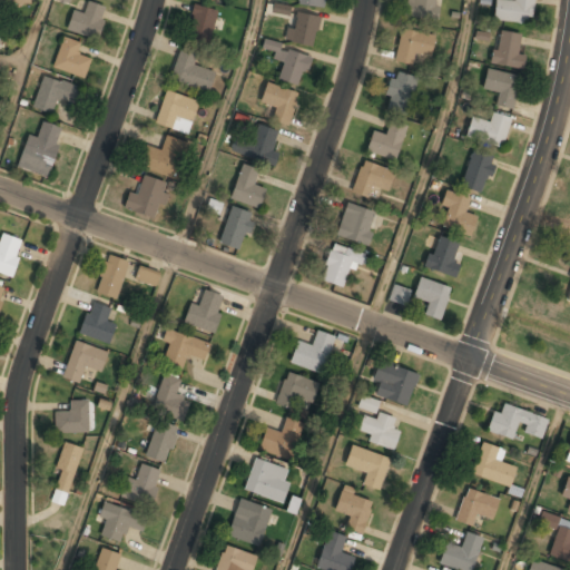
[(405,0),(405,18),(435,19),(436,0),(405,0)]
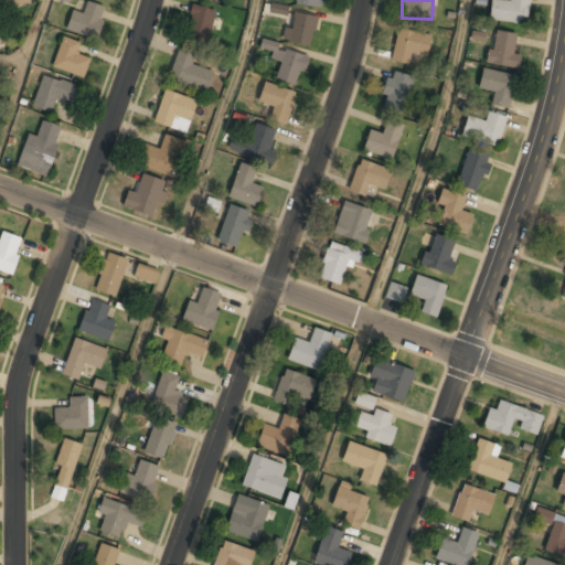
[(528,0),(510,0),(510,1),(500,0),(490,0),(489,21),(526,24),(528,0)]
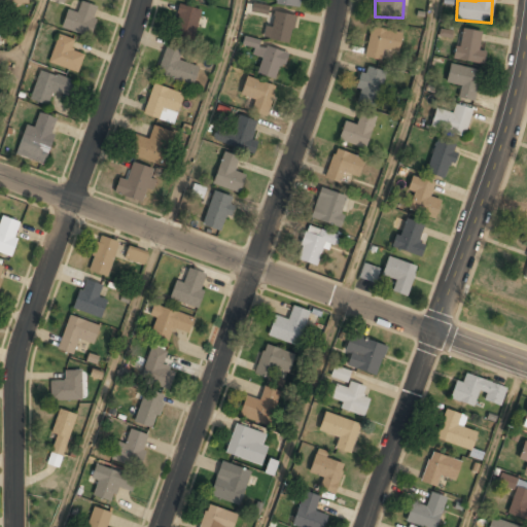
[(67,9),(61,28),(89,37),(99,7),(81,1),(77,12),(67,9)]
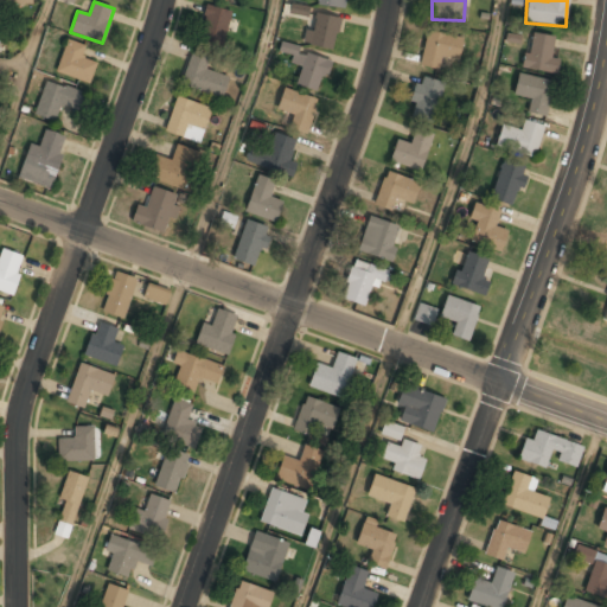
[(198,38),(222,45),(232,13),(209,5),(198,38)]
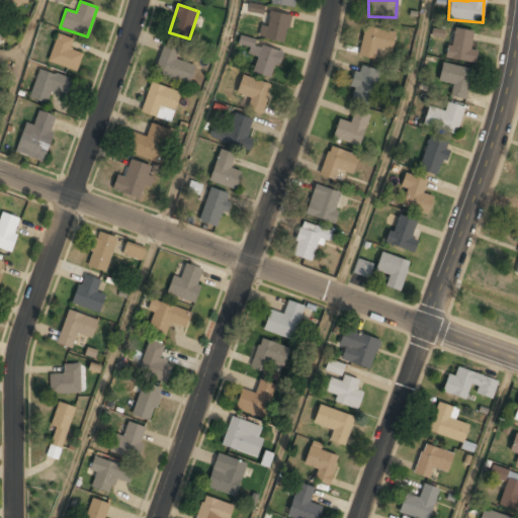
[(289,14),(269,10),(264,37),(285,40),(289,14)]
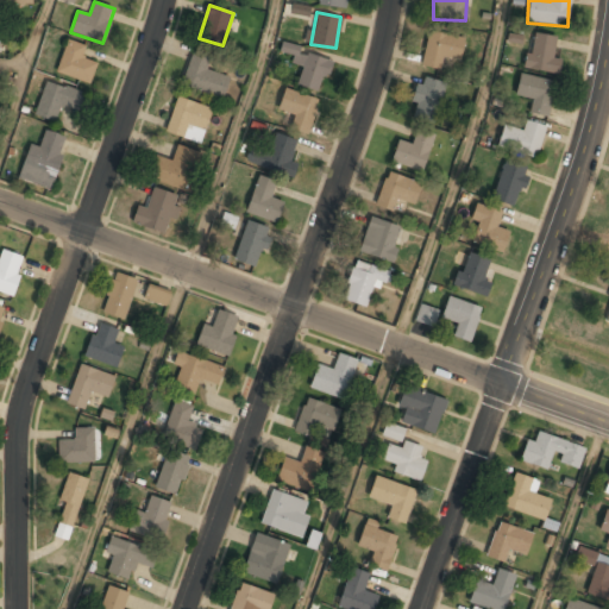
[(463,36),(426,32),(424,67),(441,68),(441,58),(460,60),(463,36)]
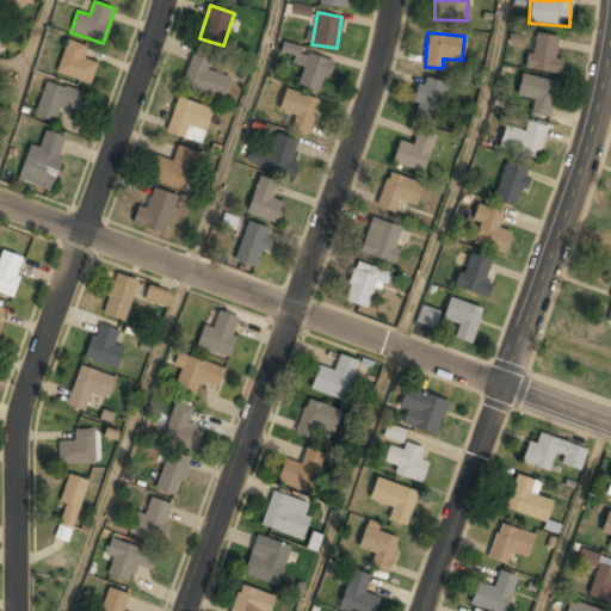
[(559,75),(562,60),(554,59),(559,38),(535,32),(526,67),(559,75)]
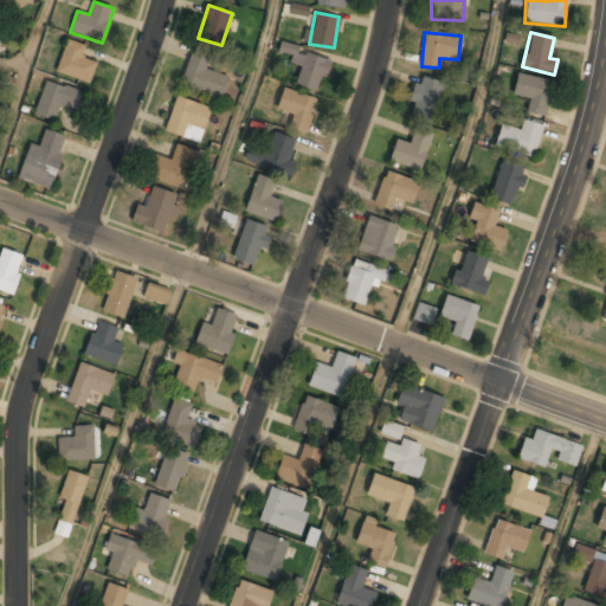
[(55,70),(89,84),(97,63),(82,57),(85,46),(68,39),(55,70)]
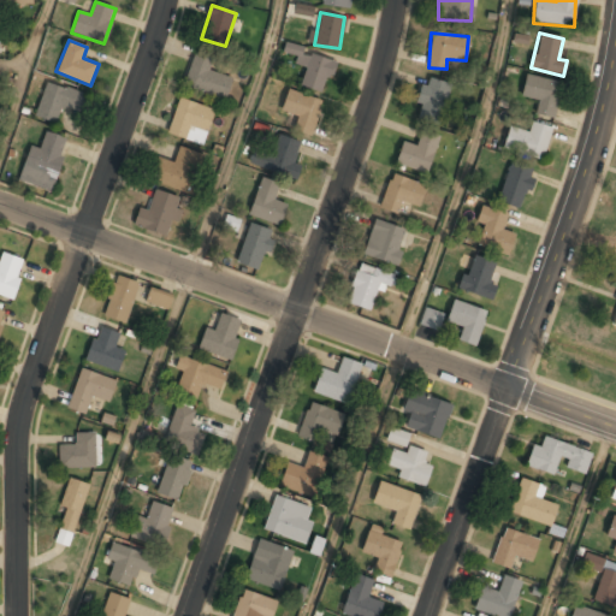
[(320,94),(335,64),(289,40),(284,49),(296,55),(292,63),(306,69),(298,83),(320,94)]
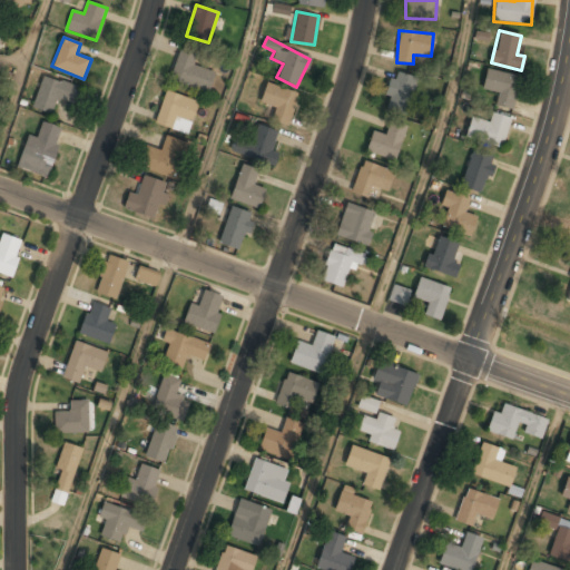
[(215,74),(193,65),(197,53),(180,47),(169,78),(208,92),(215,74)]
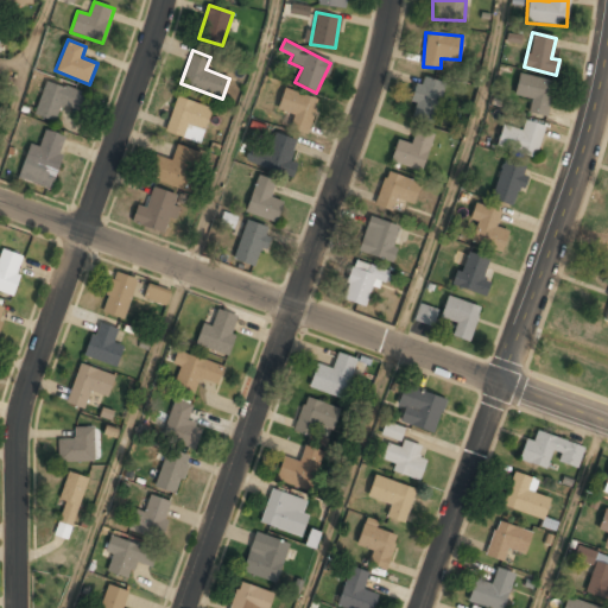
[(514,95),(531,100),(527,113),(545,116),(553,81),(519,73),(514,95)]
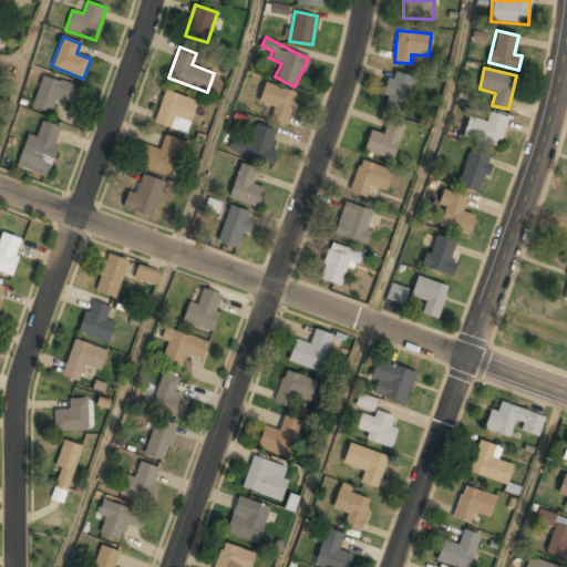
[(415,79),(393,71),(380,107),(402,115),(415,79)]
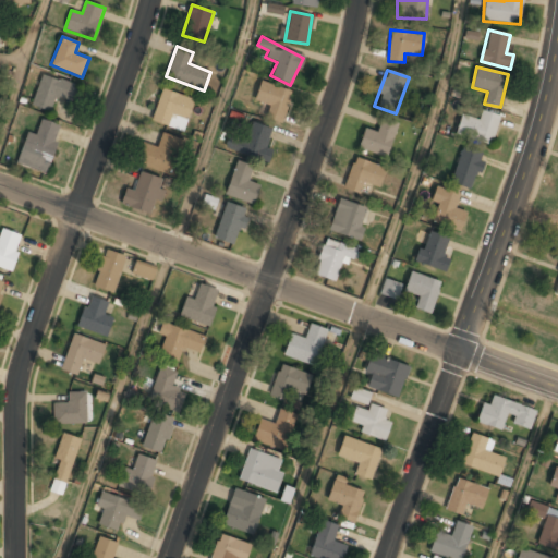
[(56,98),(70,101),(75,84),(40,74),(32,106),(51,111),(56,98)]
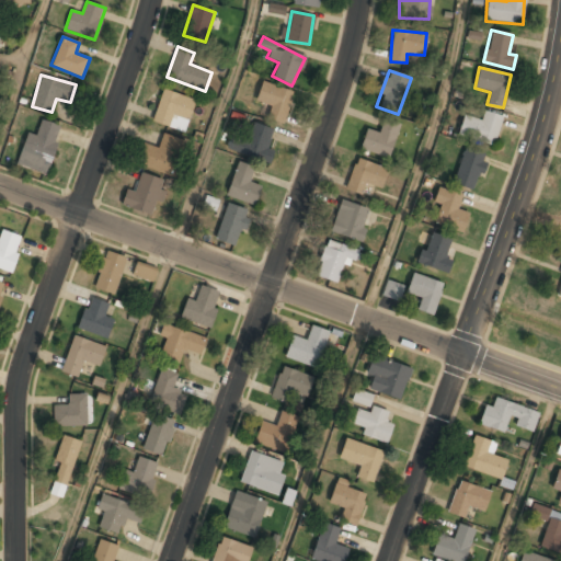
[(255,102),(270,106),(266,118),(283,124),(294,92),(262,81),(255,102)]
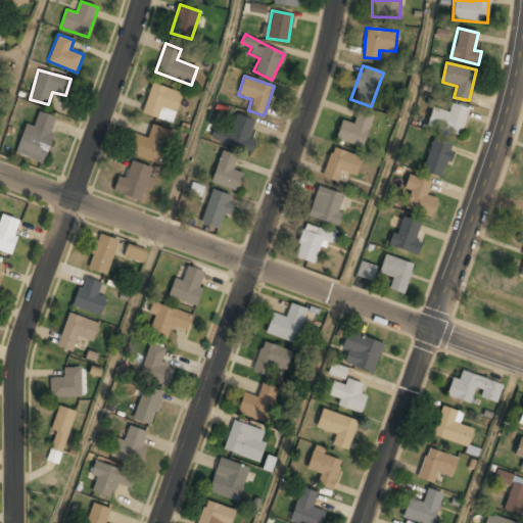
[(142,112),(172,124),(182,93),(152,83),(142,112)]
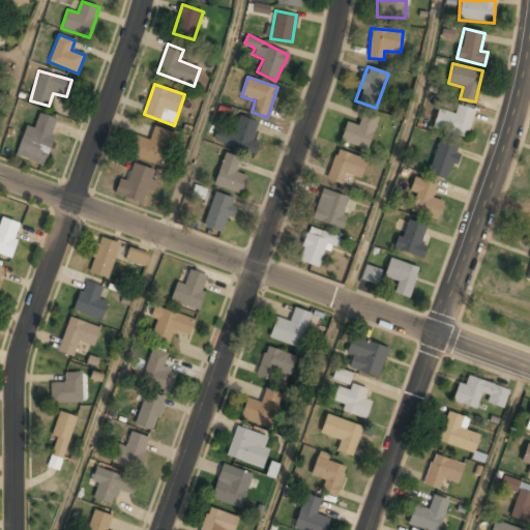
[(439,109),(433,125),(465,137),(475,110),(457,104),(453,114),(439,109)]
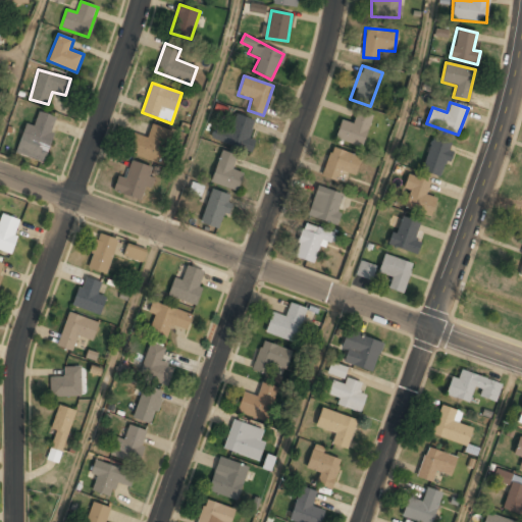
[(14,153),(42,163),(58,118),(39,111),(34,125),(25,123),(14,153)]
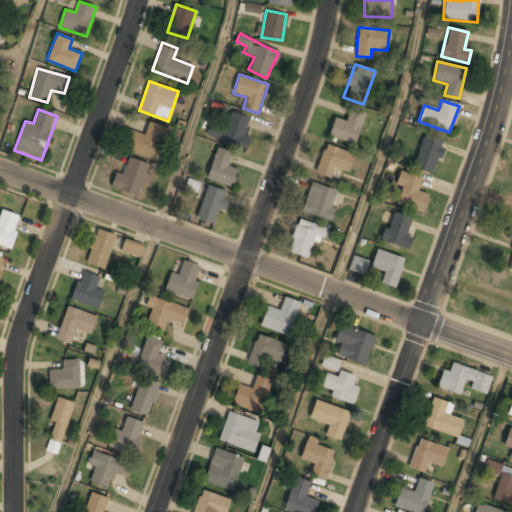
[(346,122),(334,118),(328,136),(354,145),(365,115),(350,110),(346,122)]
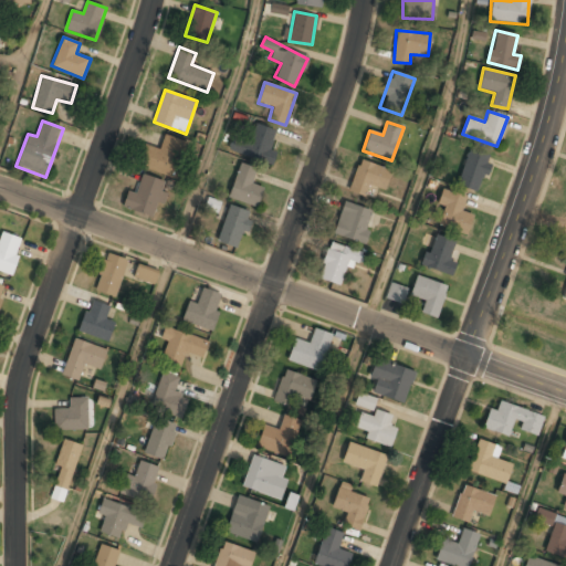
[(272,166),(276,154),(270,150),(276,132),(254,124),(247,144),(233,139),(229,150),(272,166)]
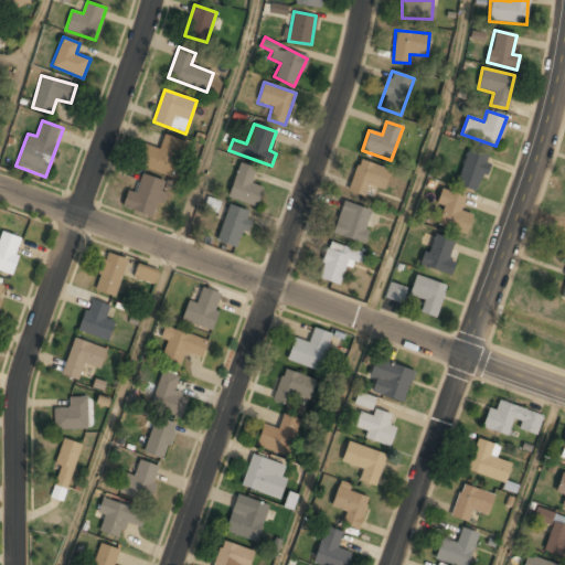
[(159,150),(144,144),(136,163),(172,178),(185,141),(164,134),(159,150)]
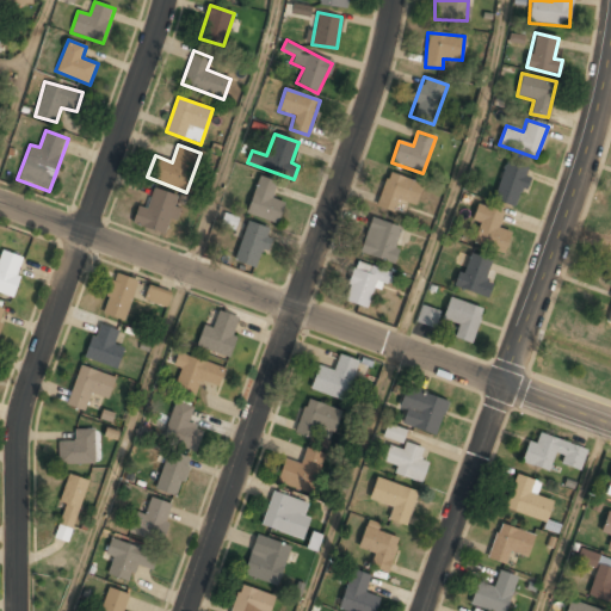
[(531,168),(510,159),(492,197),(513,208),(531,168)]
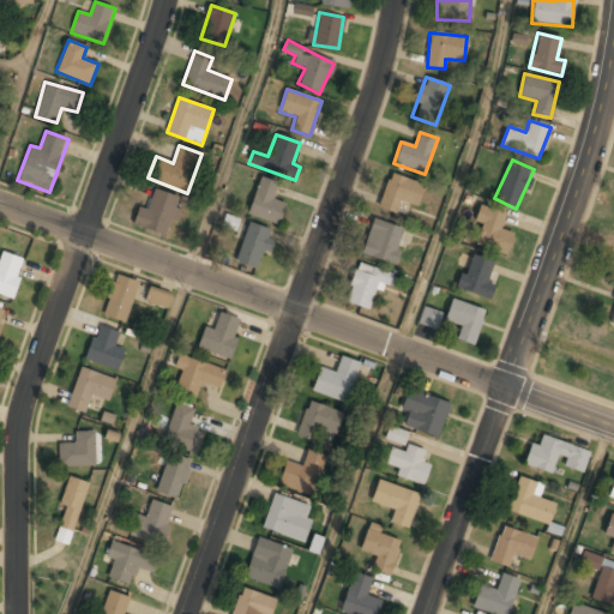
[(402,202),(415,208),(425,186),(391,173),(377,206),(396,215),(402,202)]
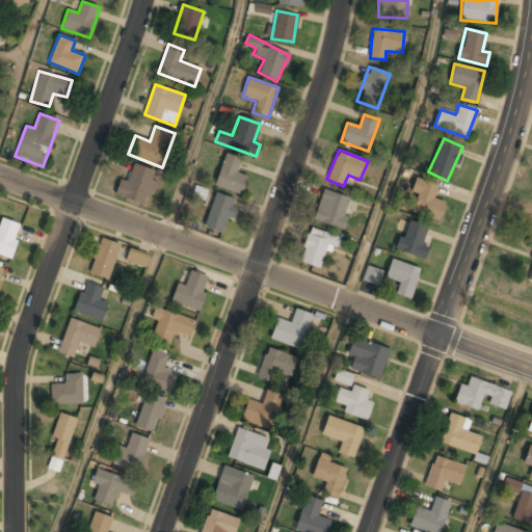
[(236,173),(241,160),(227,154),(213,184),(240,195),(247,178),(236,173)]
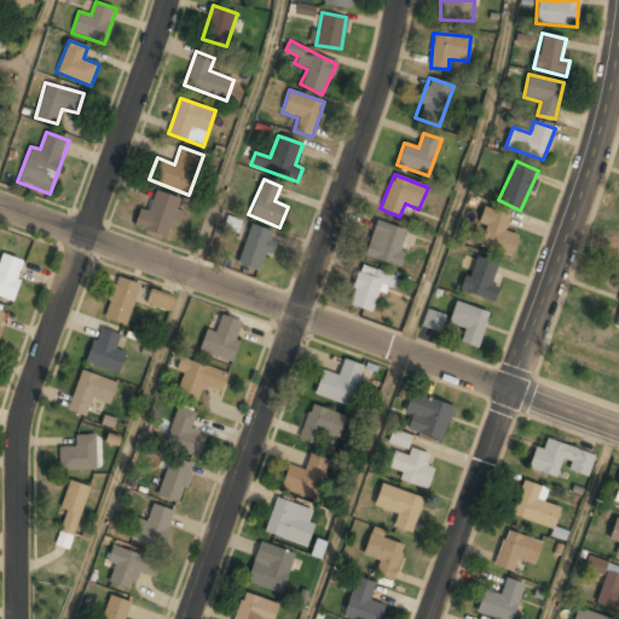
[(139,207),(133,227),(167,237),(179,198),(155,191),(149,210),(139,207)]
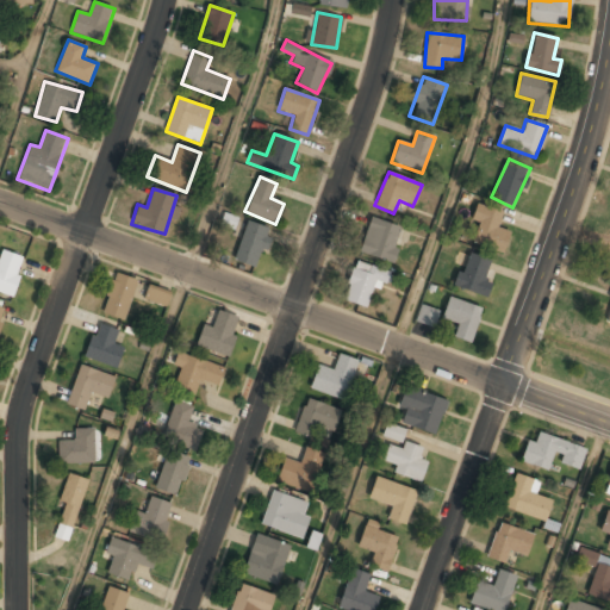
[(470,242),(504,251),(510,230),(498,226),(503,211),(479,205),(470,242)]
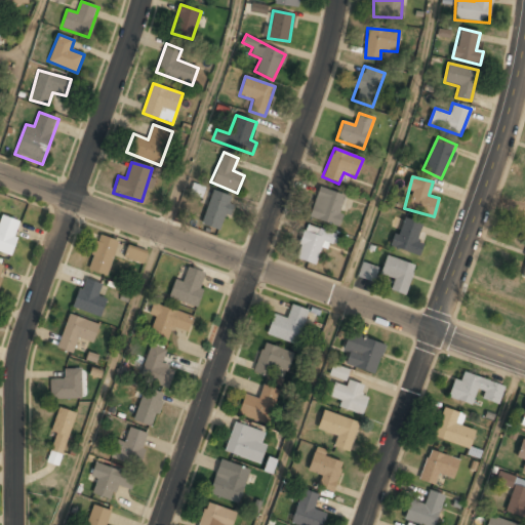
[(347,195),(319,187),(309,217),(336,226),(347,195)]
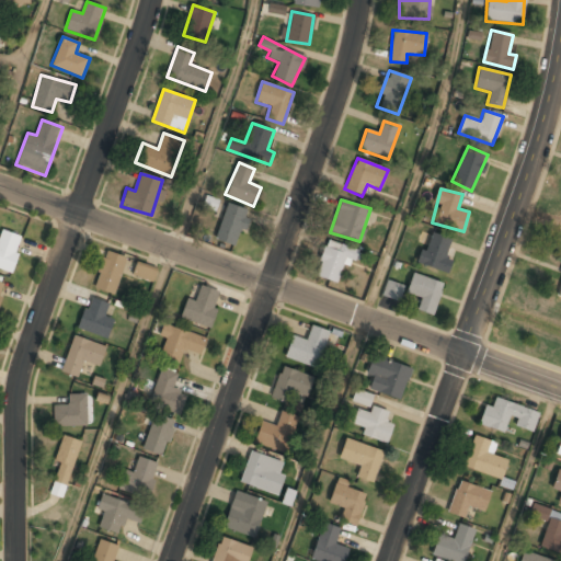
[(237,247),(249,210),(227,203),(215,240),(237,247)]
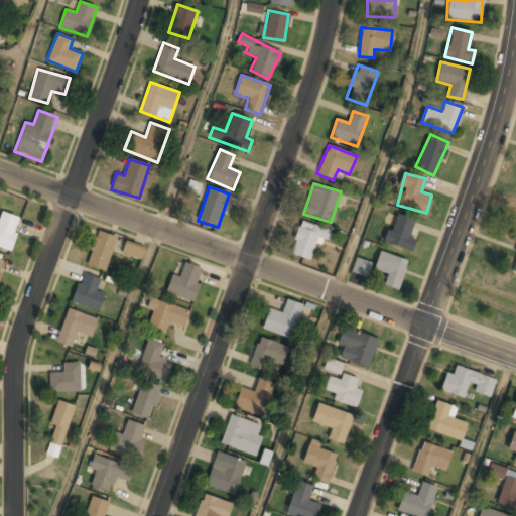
[(0,247),(12,250),(19,217),(1,213),(0,216),(0,247)]
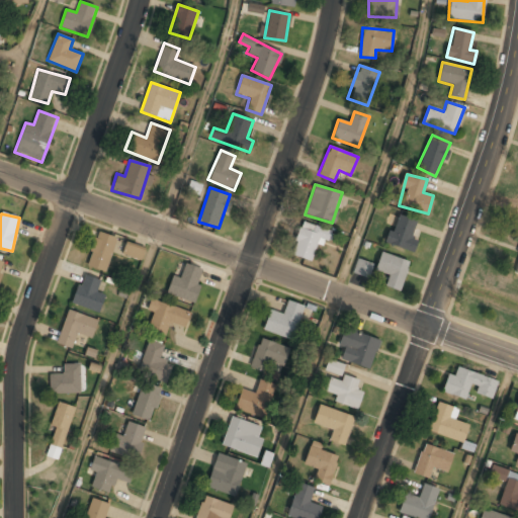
[(384,244),(414,253),(418,240),(412,238),(417,220),(398,214),(393,232),(387,231),(384,244)]
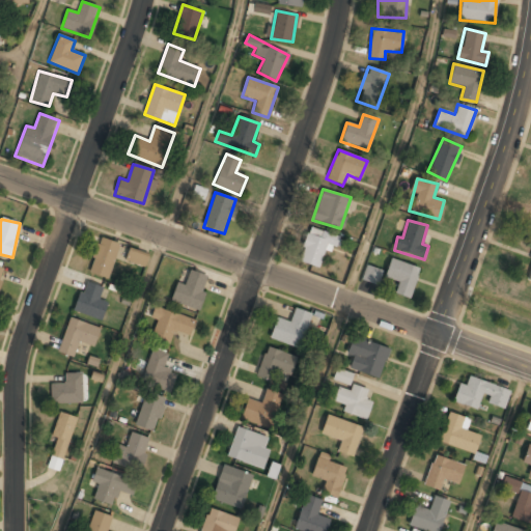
[(317,269),(327,245),(334,248),(339,238),(311,226),(298,260),(317,269)]
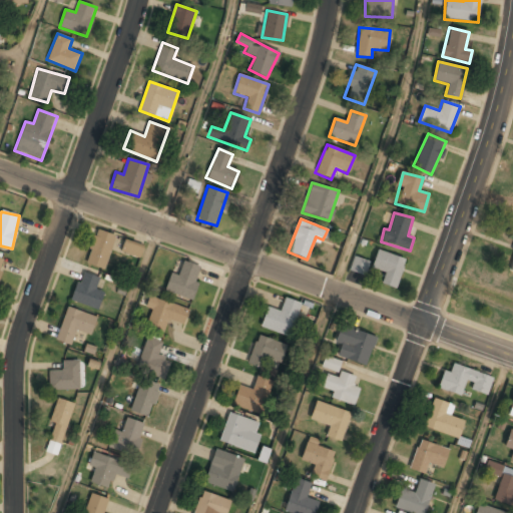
[(105,269),(115,235),(95,229),(86,264),(105,269)]
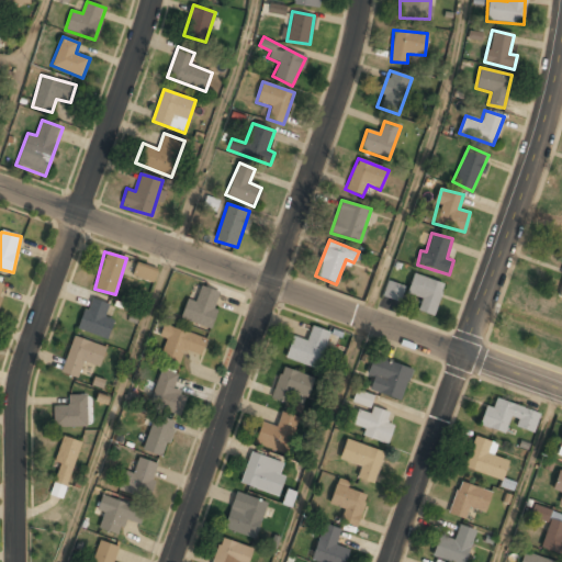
[(157,267),(135,263),(133,277),(155,281),(157,267)]
